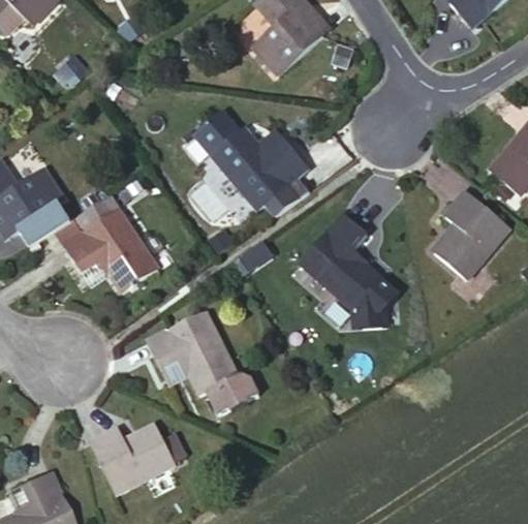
[(5,34),(10,33),(26,17),(33,24),(55,0),(0,0),(0,33),(5,34)]
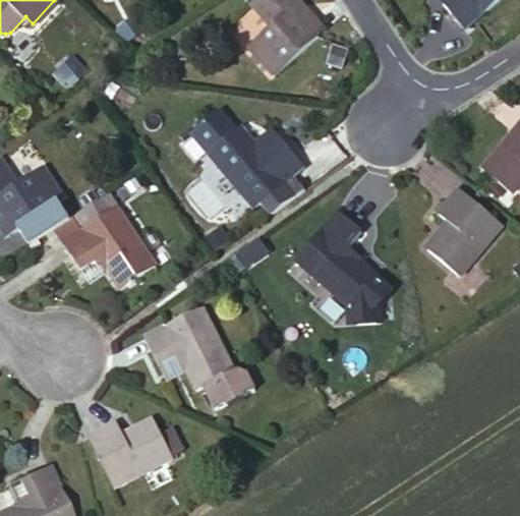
[(294,4),(299,0),(252,0),(272,22),(248,42),(275,71),(320,33),(294,4)]
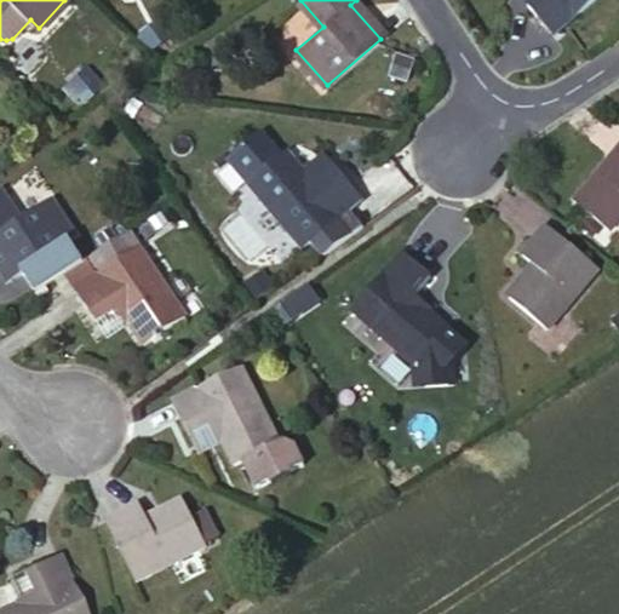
[(388,33),(361,0),(356,0),(350,5),(380,39),(388,33)]
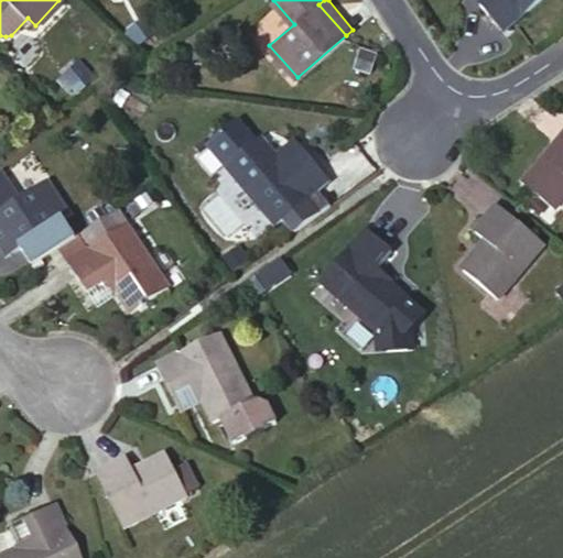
[(478,0),(502,28),(534,0),(478,0)]
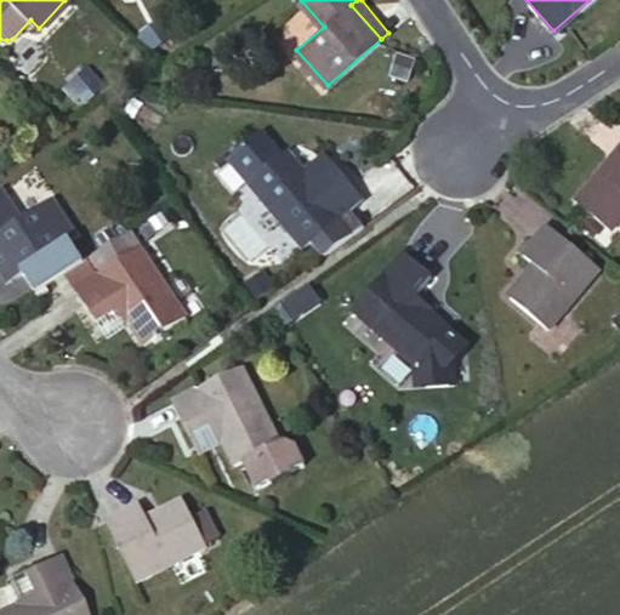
[(229,155),(306,244),(364,195),(339,164),(318,181),(303,165),(288,147),(283,152),(262,127),(229,155)]
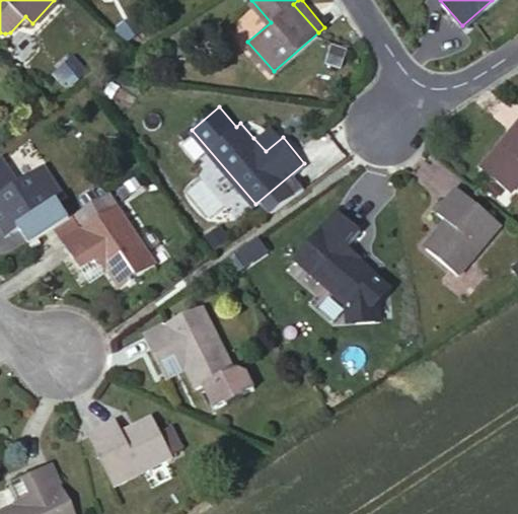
[(507,146),(517,133),(517,120),(501,141),(507,146)]
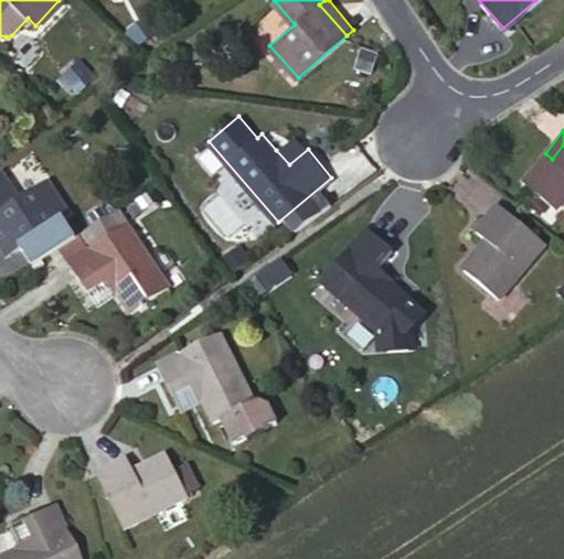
[(289,164),(308,149),(295,135),(276,150),(289,164)]
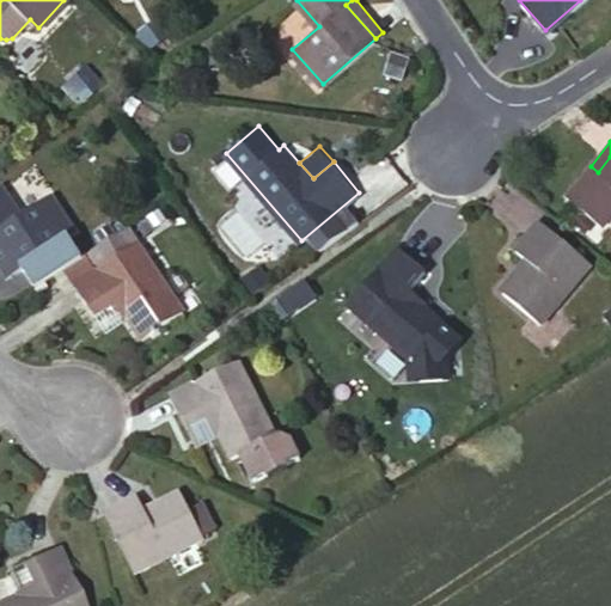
[(610,157),(598,172),(591,166),(567,195),(602,224),(610,212),(610,157)]
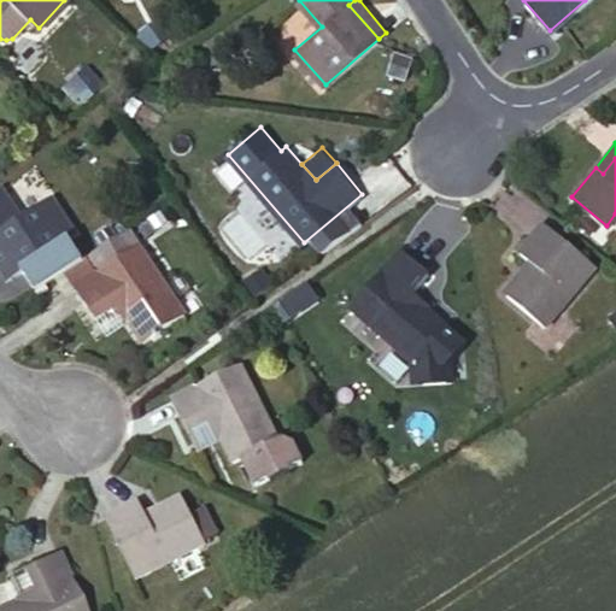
[(0,247),(17,272),(75,233),(51,194),(21,215),(0,184),(0,247)]
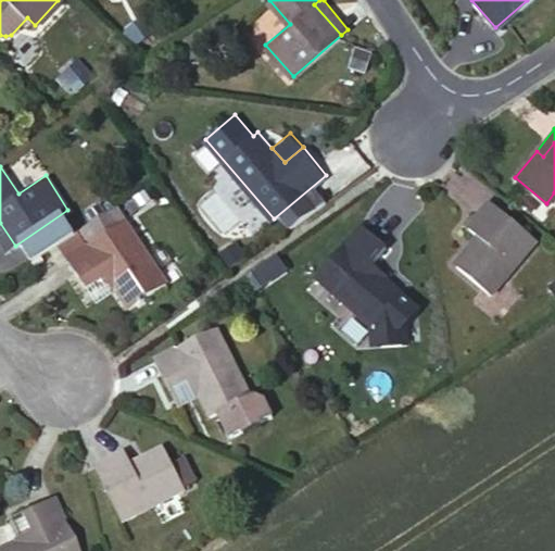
[(535,237),(488,198),(467,224),(479,236),(455,263),(490,291),(535,237)]
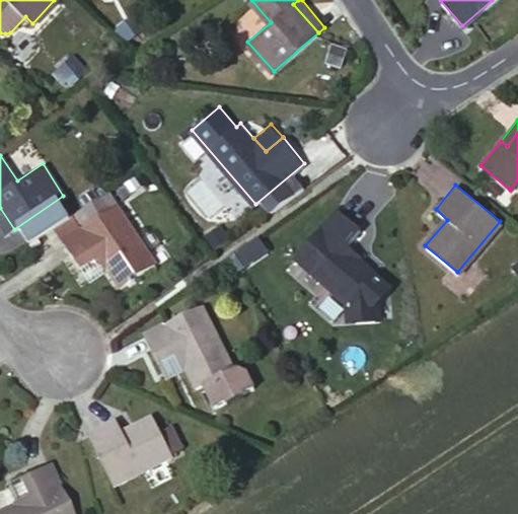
[(79,266),(98,253),(109,269),(119,286),(125,283),(127,285),(134,281),(133,278),(155,263),(106,190),(75,211),(83,224),(61,238),(79,266)]
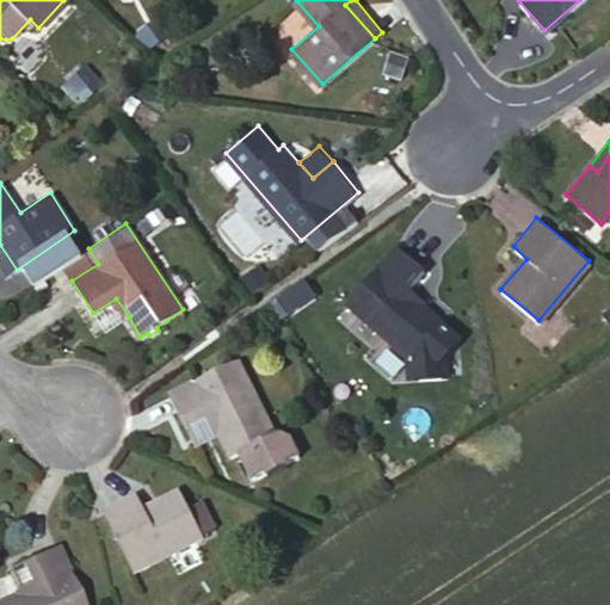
[(407,291),(426,270),(396,244),(346,300),(413,358),(408,365),(418,374),(425,389),(456,375),(447,355),(458,340),(439,322),(441,320),(423,304),(407,291)]
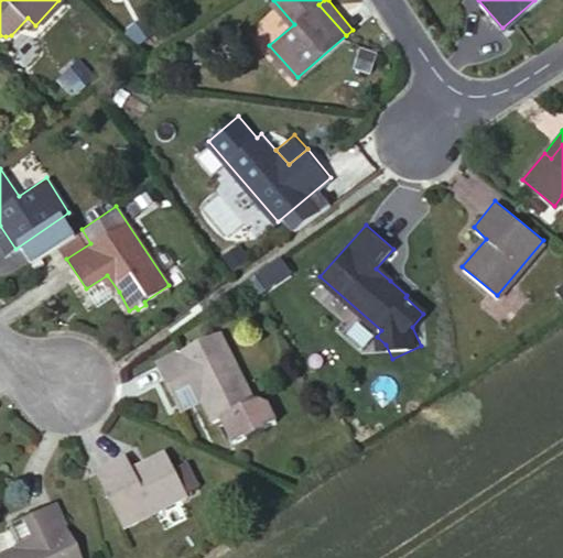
[(0,243),(8,254),(15,249),(0,226),(0,243)]
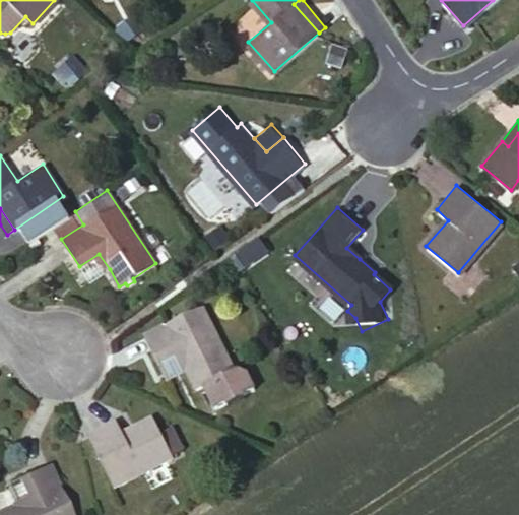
[(376,240),(363,230),(346,248),(360,259),(376,240)]
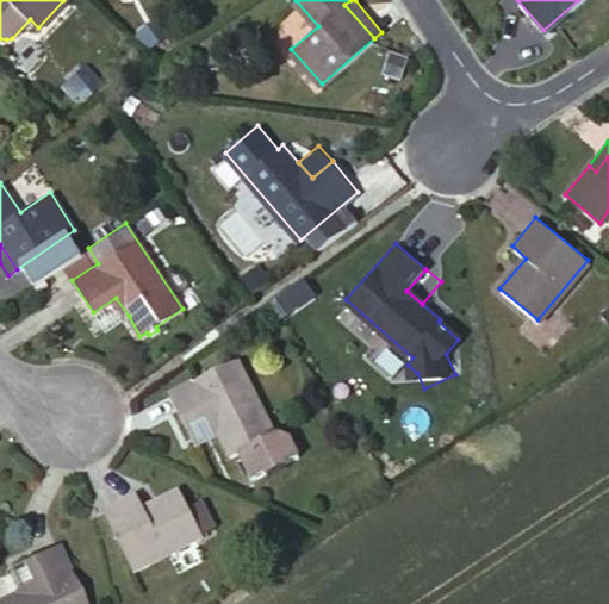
[(116,298),(93,312),(105,330),(129,316),(116,298)]
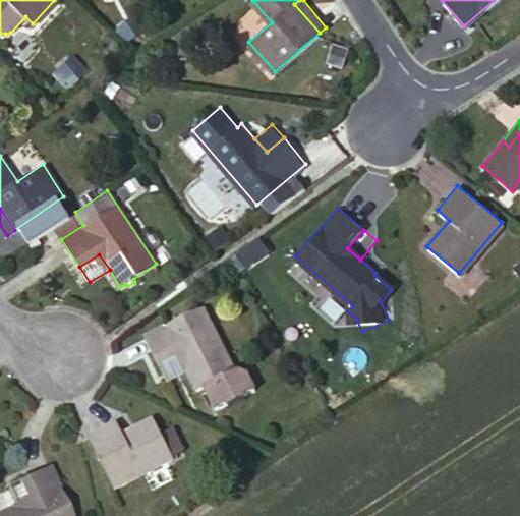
[(147,333),(161,362),(181,353),(188,369),(197,388),(204,385),(217,408),(254,389),(245,371),(237,368),(235,369),(204,305),(147,333)]
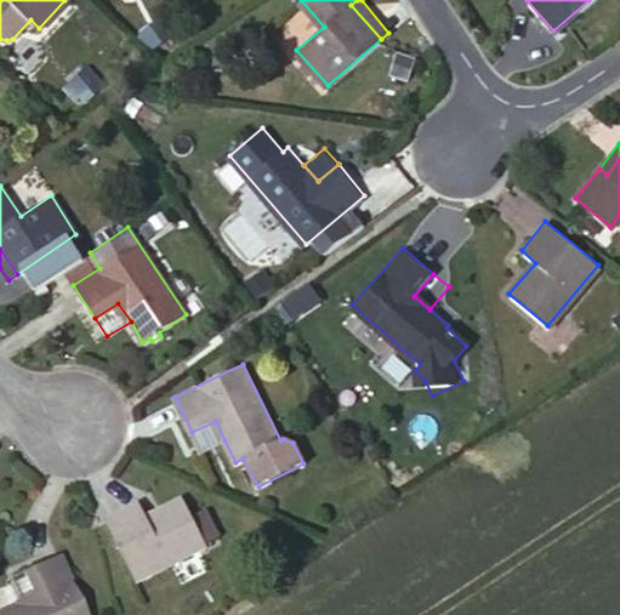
[(216,421),(192,432),(202,453),(225,440),(216,421)]
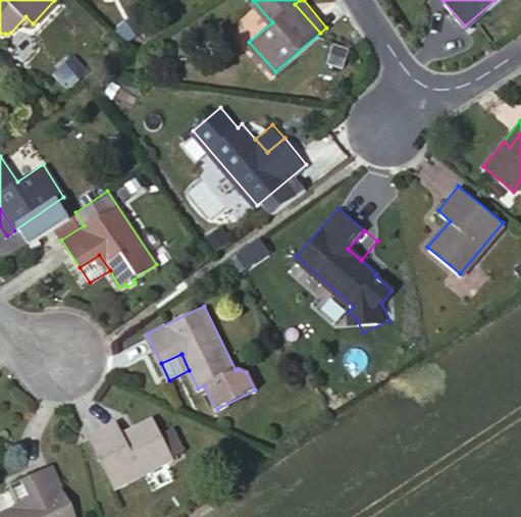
[(173,457),(155,419),(123,434),(117,420),(89,435),(114,485),(173,457)]
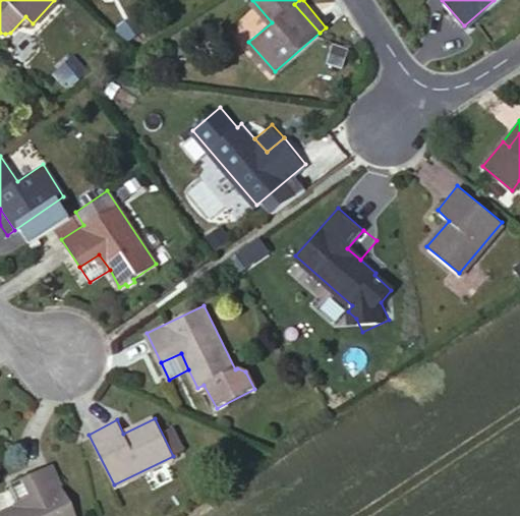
[(72,515),(48,464),(17,478),(29,500),(12,508),(0,514),(0,515),(72,515)]
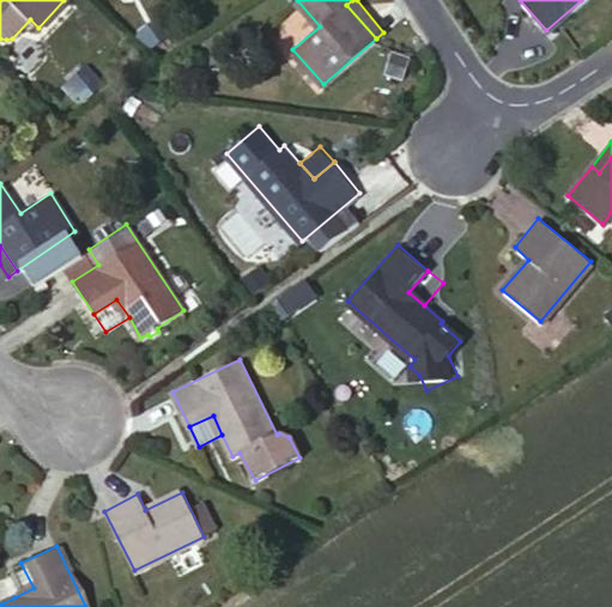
[(34,588),(20,563),(2,572),(14,598),(34,588)]
